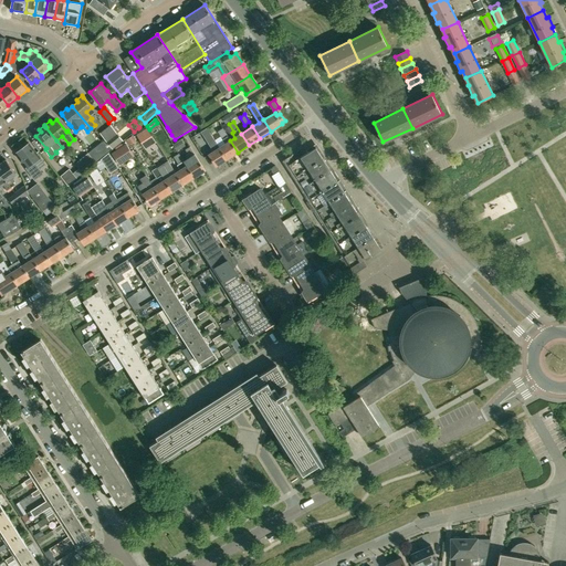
[(213,152),(208,155),(216,166),(227,159),(219,147),(207,127),(200,132),(213,152)]
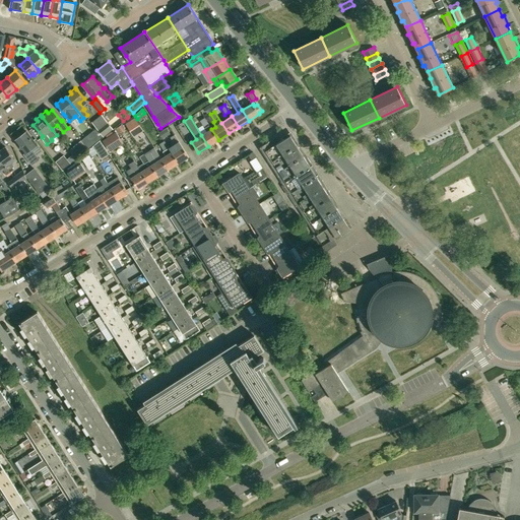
[(204,118),(199,121),(204,128),(208,125),(204,118)]
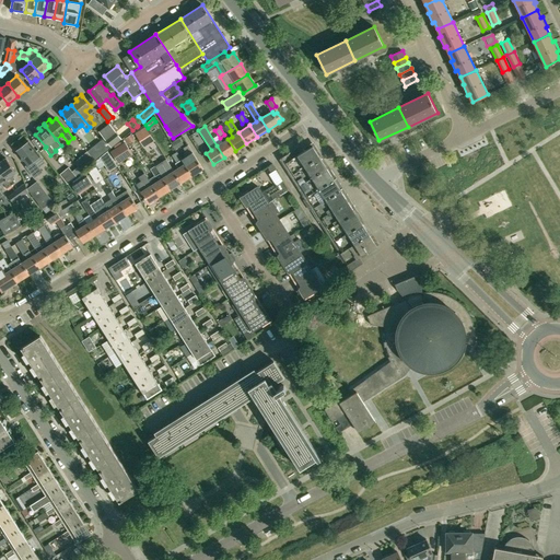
[(114,130),(101,141),(108,150),(121,139),(114,130)]
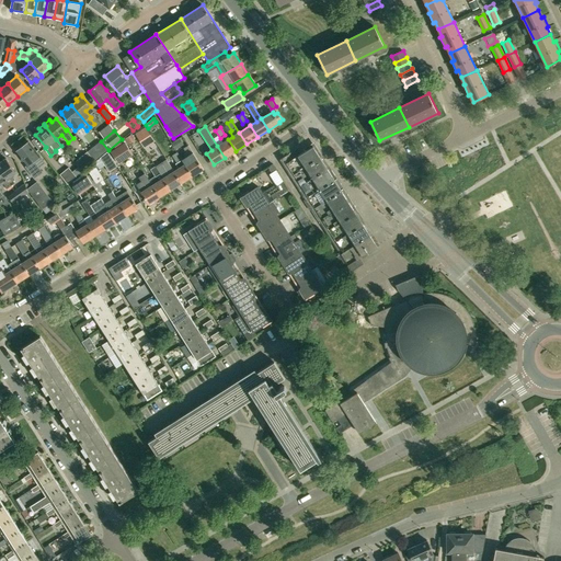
[(136,140),(132,134),(125,139),(128,145),(136,140)]
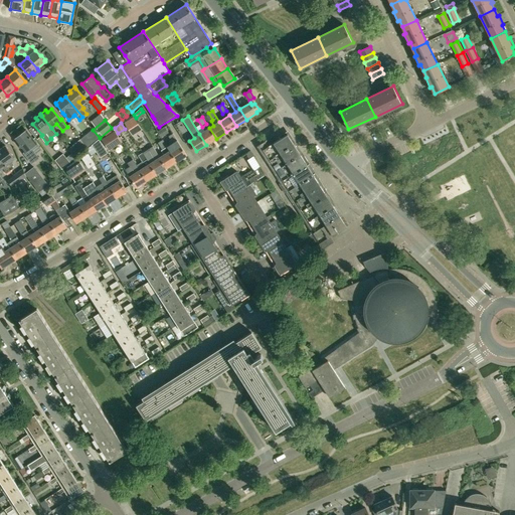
[(209,128),(199,134),(206,145),(216,139),(209,128)]
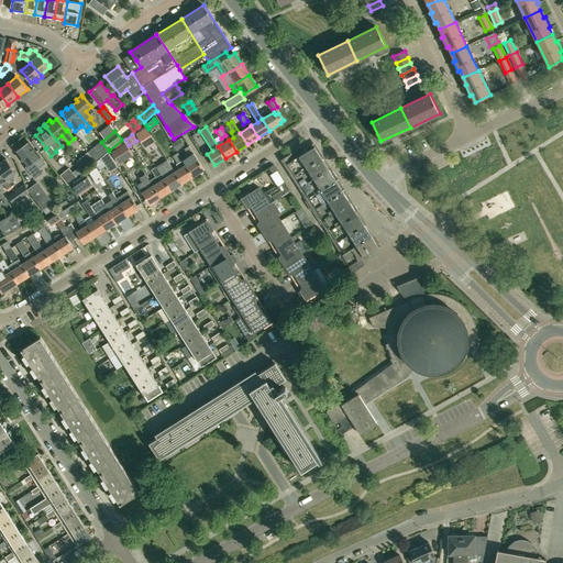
[(40,157),(35,151),(29,142),(29,143),(26,143),(24,144),(23,146),(17,152),(23,161),(28,166),(26,167),(34,178),(42,173),(34,162),(40,157)]
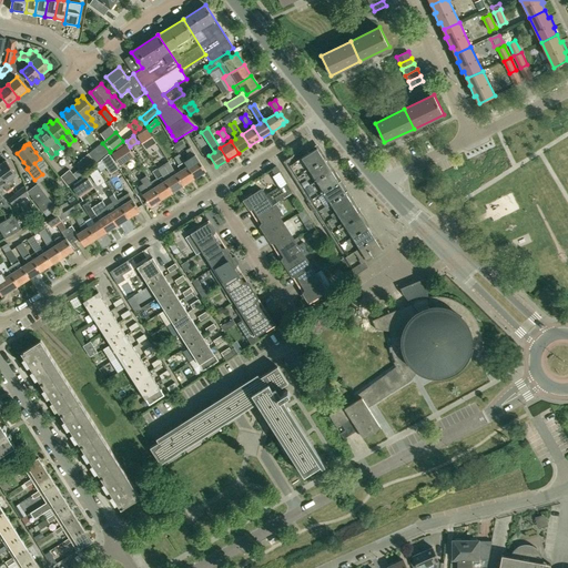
[(129,148),(127,144),(112,153),(114,158),(120,165),(123,164),(135,156),(130,148),(129,148)]
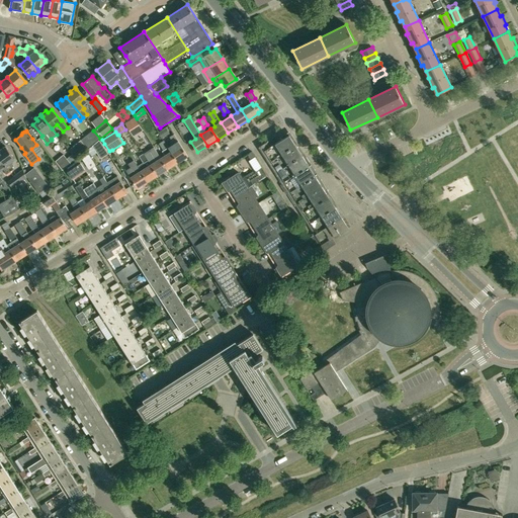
[(92,146),(97,142),(90,134),(81,141),(88,149),(92,146)]
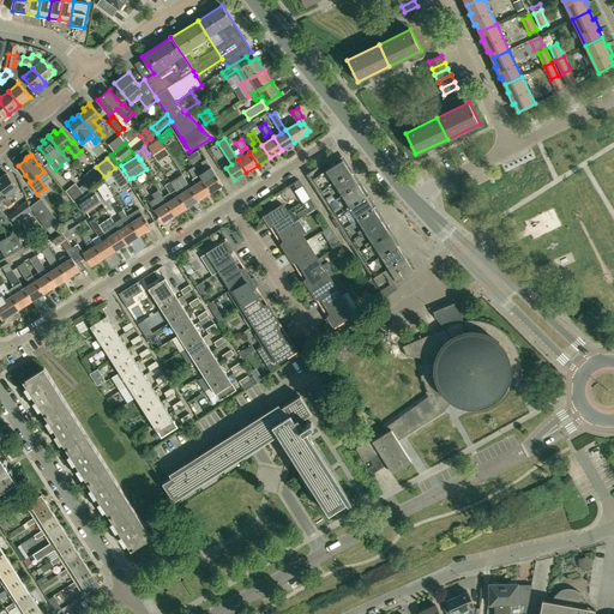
[(206,170),(199,175),(210,192),(223,185),(206,158),(200,162),(206,170)]
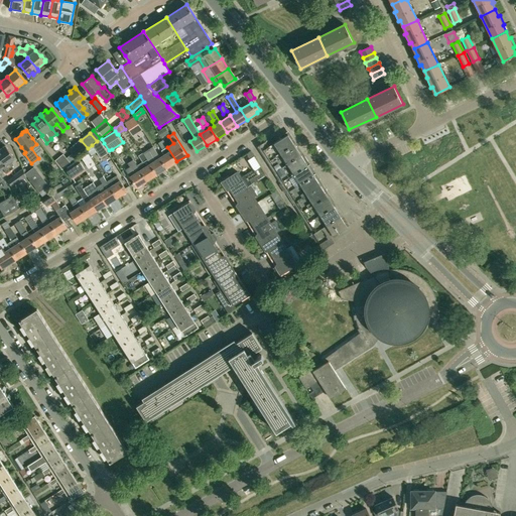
[(272,137),(258,146),(267,161),(293,144),(287,134),(276,142),(272,137)]
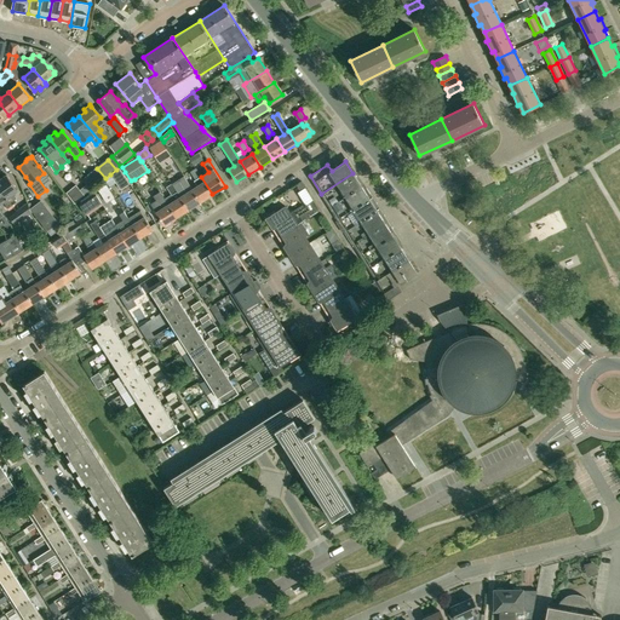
[(119,167),(116,170),(110,174),(121,189),(130,183),(119,167)]
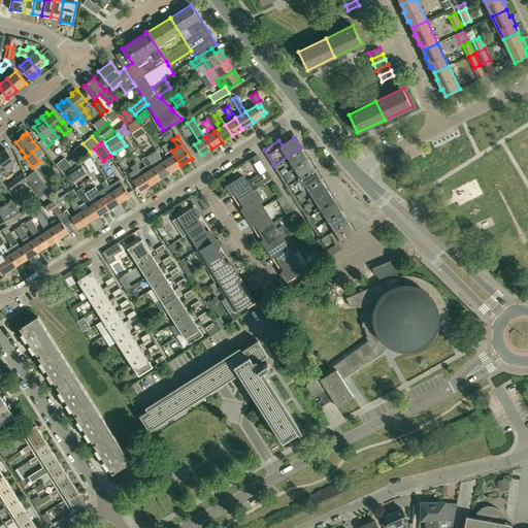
[(77,162),(90,152),(83,143),(70,153),(77,162)]
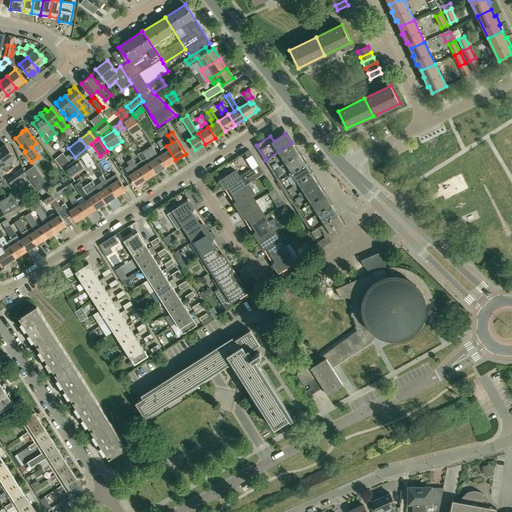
[(162,139),(157,142),(162,148),(160,149),(163,154),(159,156),(166,167),(175,160),(166,146),(162,139)]
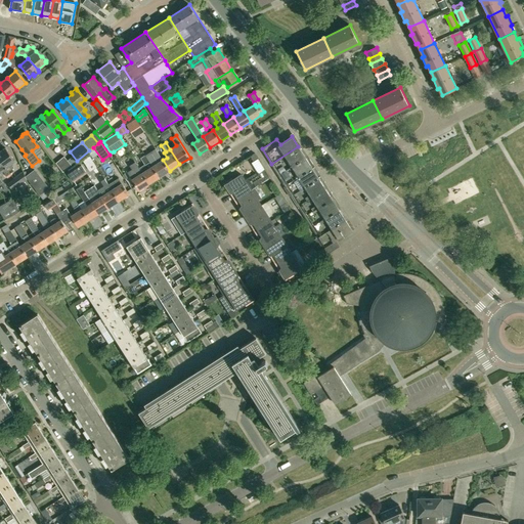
[(298,146),(271,164),(278,175),(306,158),(299,146),(298,146)]
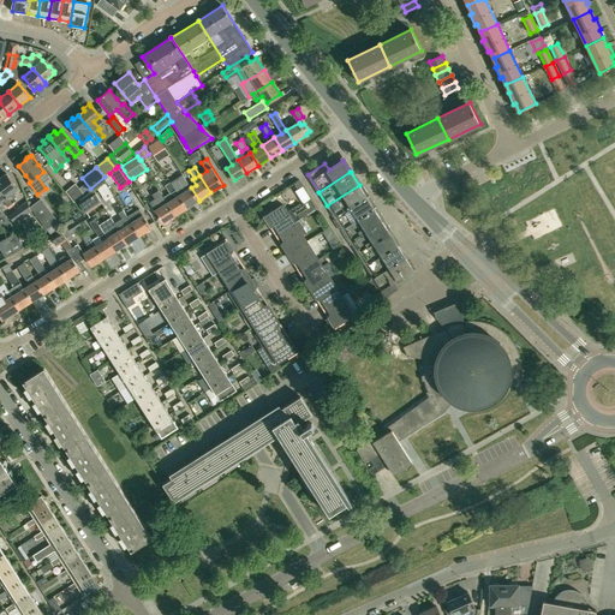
[(7,174),(0,178),(0,186),(12,203),(17,201),(13,195),(15,193),(13,191),(17,189),(7,174)]
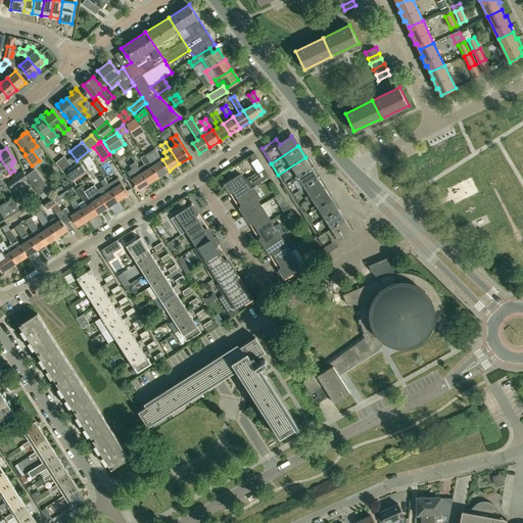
[(155,148),(150,151),(155,158),(153,159),(156,163),(152,167),(159,177),(170,171),(162,159),(155,148)]
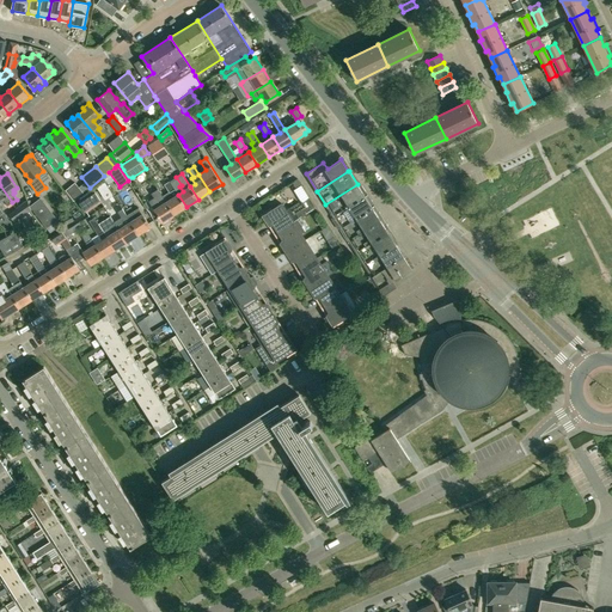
[(103,196),(110,191),(104,181),(96,187),(103,196)]
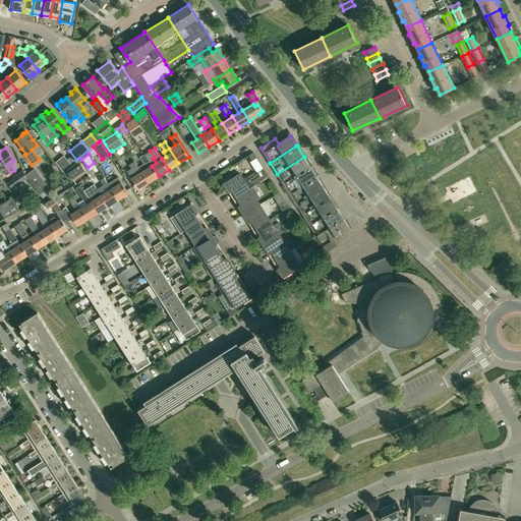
[(145,164),(138,167),(141,172),(149,182),(159,176),(152,166),(145,155),(140,157),(145,164)]
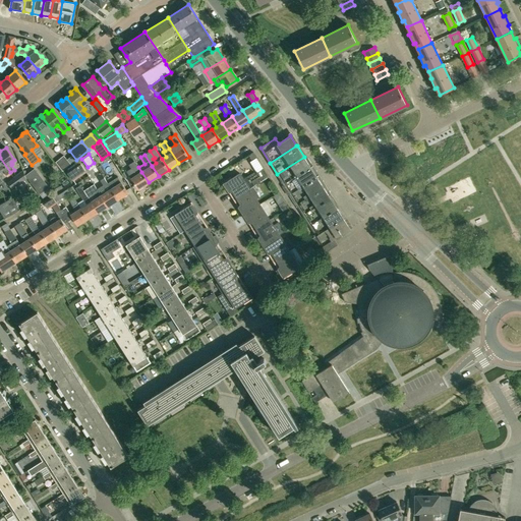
[(64,156),(55,163),(62,171),(71,164),(64,156)]
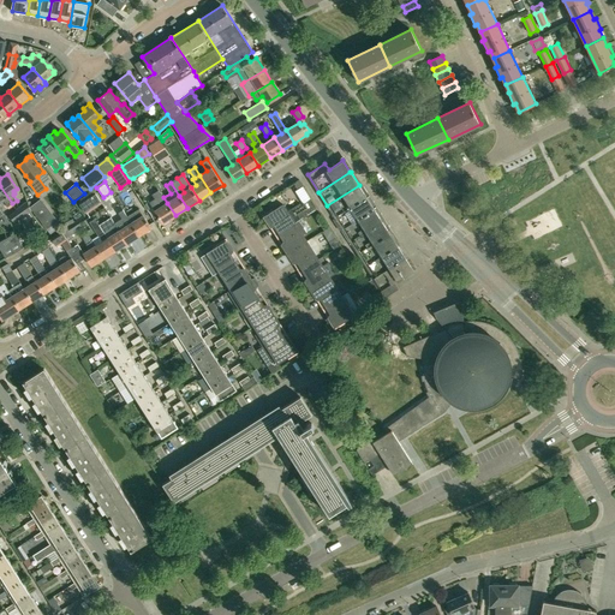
[(359,185),(327,206),(334,218),(366,197),(359,185)]
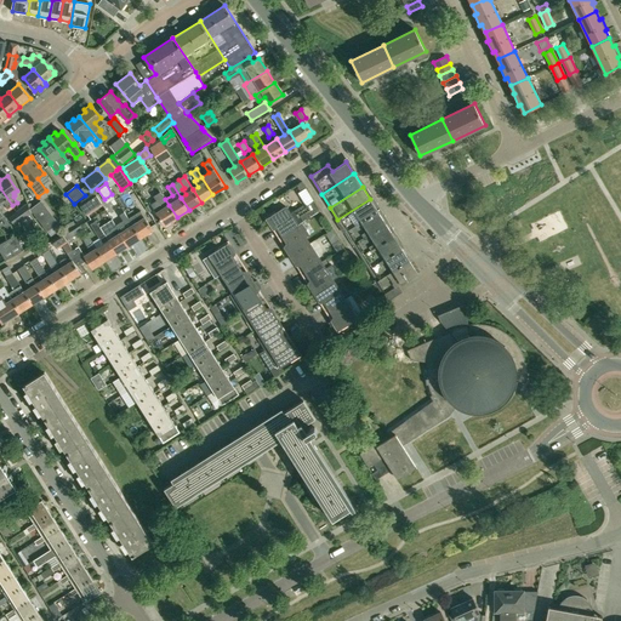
[(0,188),(0,203),(3,201),(7,209),(12,205),(0,188)]
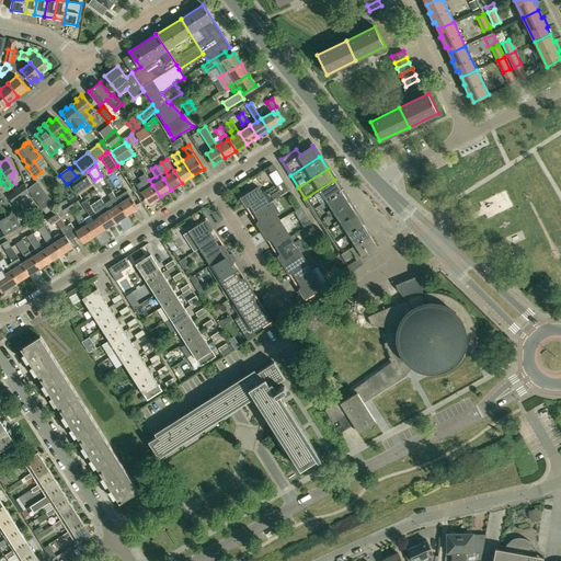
[(272,173),(270,174),(277,186),(285,182),(276,170),(272,173)]
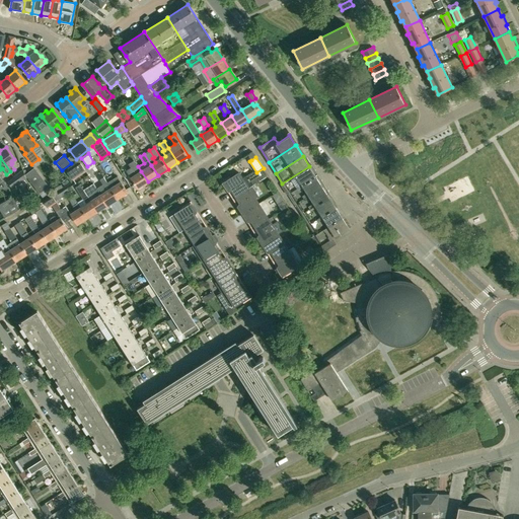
[(138,189),(148,181),(141,171),(138,166),(134,160),(129,163),(136,174),(131,177),(138,189)]
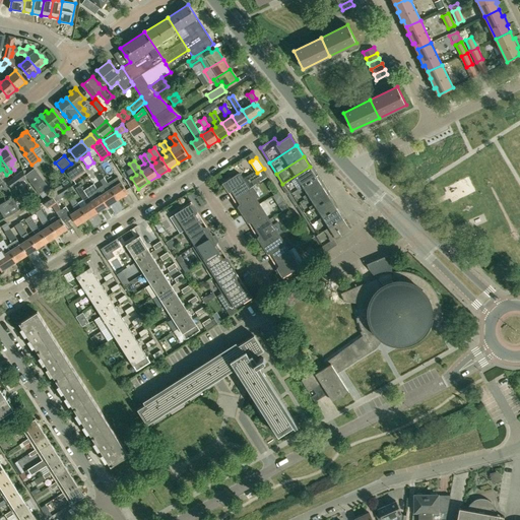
[(86,172),(79,161),(66,171),(72,181),(86,172)]
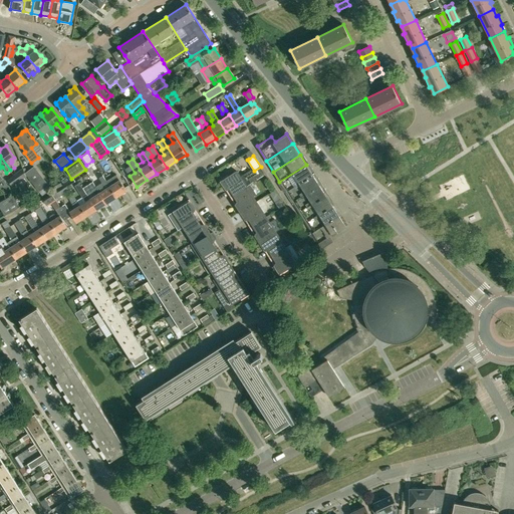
[(306,165),(279,182),(286,192),(313,175),(306,165)]
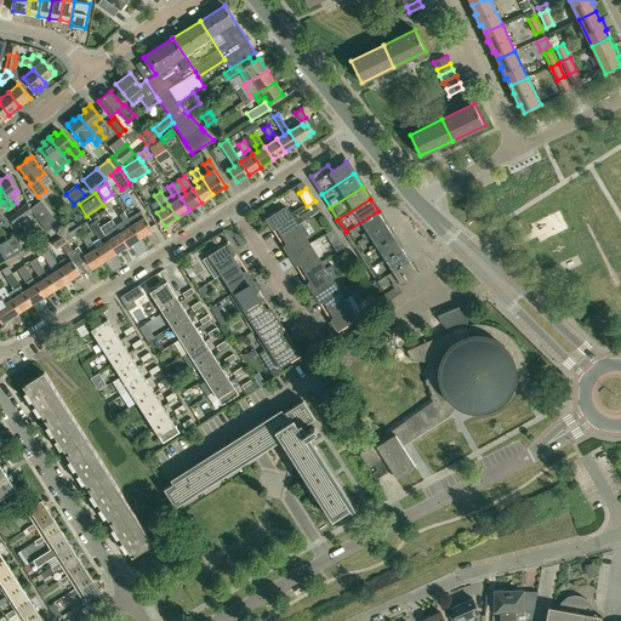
[(43,201),(30,211),(46,231),(57,222),(43,201)]
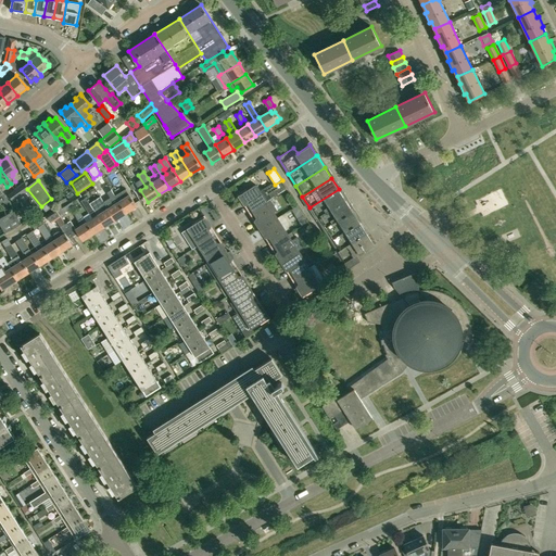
[(252,212),(270,200),(287,189),(282,180),(275,185),(273,187),(270,185),(260,191),(256,185),(248,190),(247,188),(238,194),(244,204),(247,203),(252,212)]
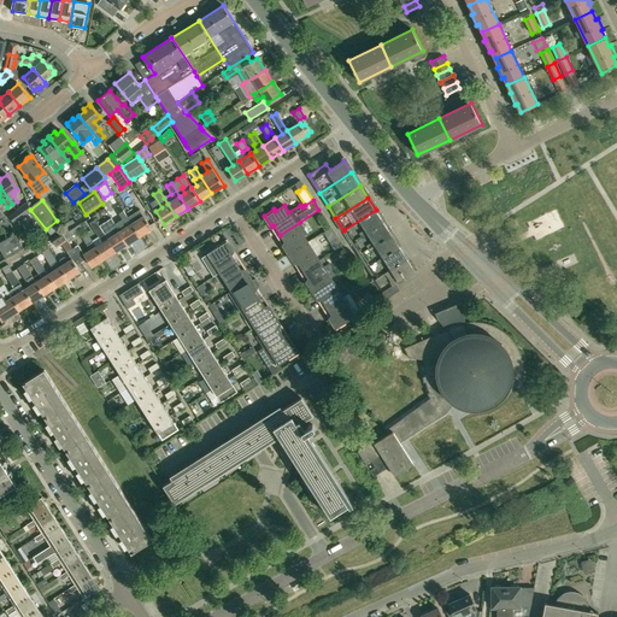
[(31,211),(28,203),(9,216),(13,223),(31,211)]
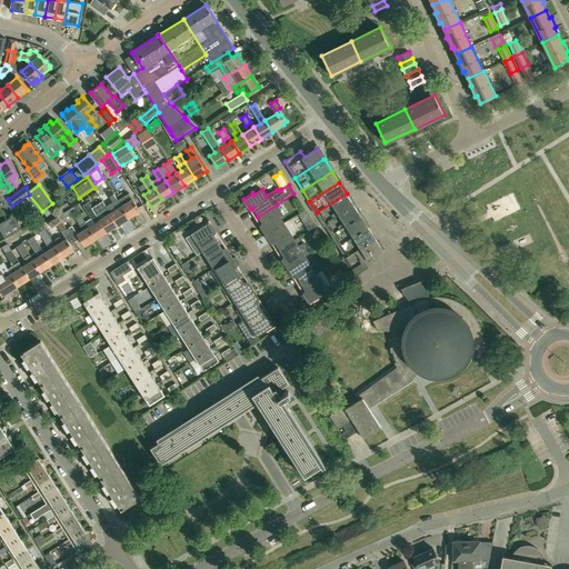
[(129,218),(140,211),(129,193),(118,200),(121,206),(129,218)]
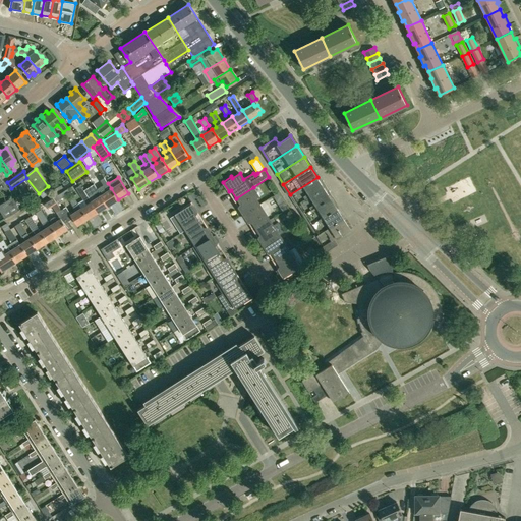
[(317,177),(290,194),(296,205),(324,187),(317,177)]
